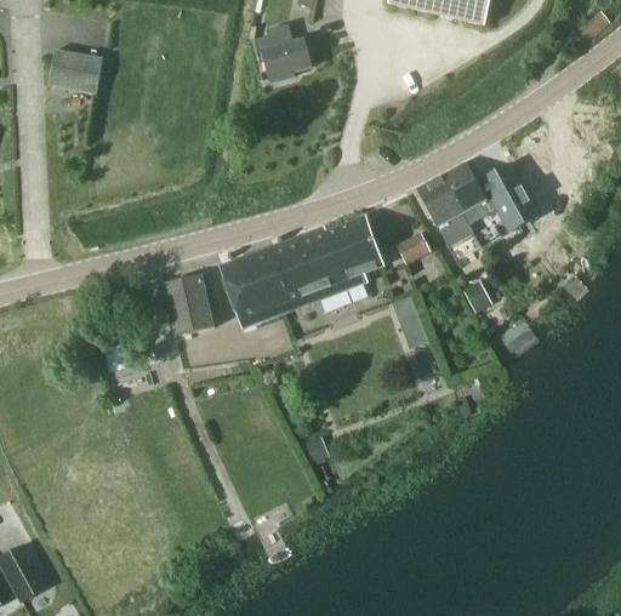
[(388,0),(388,1),(485,23),(490,0),(388,0)]
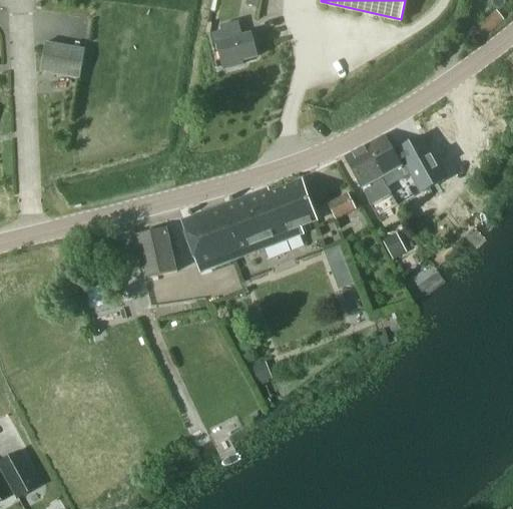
[(481,34),(503,16),(497,8),(475,26),(481,34)]
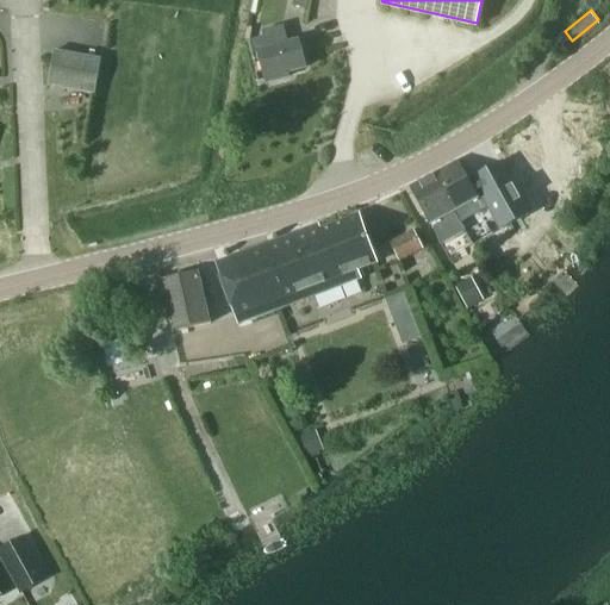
[(265,38),(250,42),(256,62),(262,61),(267,79),(287,74),(286,69),(305,64),(302,51),(298,38),(287,41),(282,23),(261,27),(265,38)]
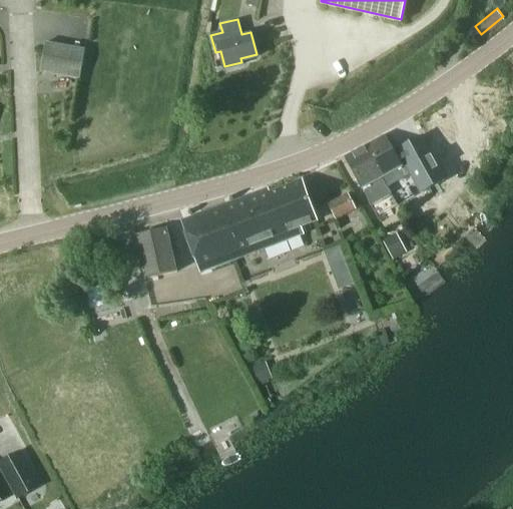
[(80,77),(85,47),(45,40),(40,70),(80,77)]
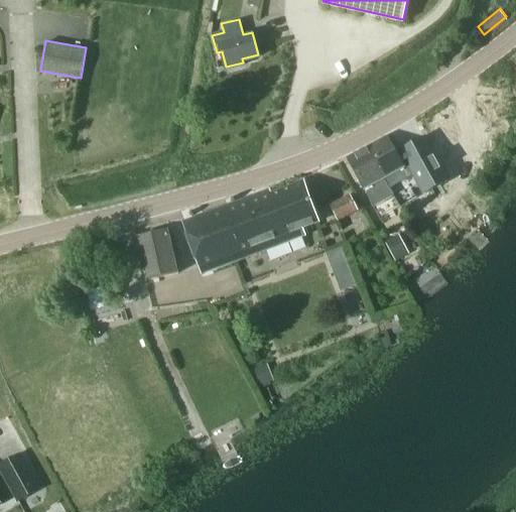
[(387,133),(371,142),(381,161),(379,162),(386,175),(385,176),(390,185),(392,190),(417,176),(424,190),(447,177),(438,161),(439,160),(436,153),(434,154),(425,137),(402,149),(404,153),(399,156),(387,133)]
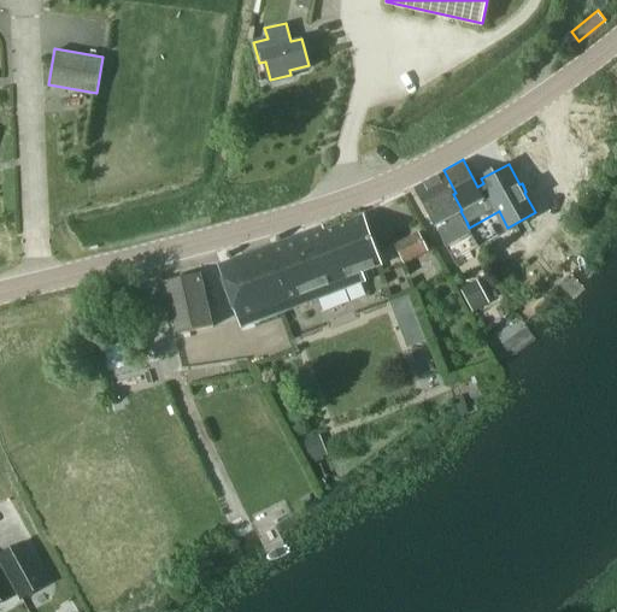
[(444,170),(415,186),(446,243),(471,230),(469,228),(466,222),(460,211),(462,210),(453,194),(456,193),(444,170)]
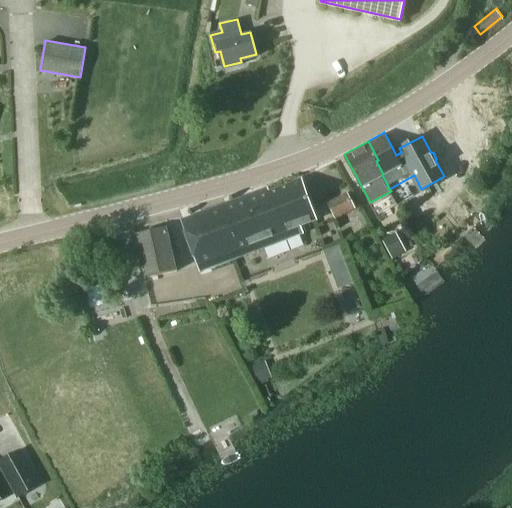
[(461,172),(451,174),(453,183),(463,181),(461,172)]
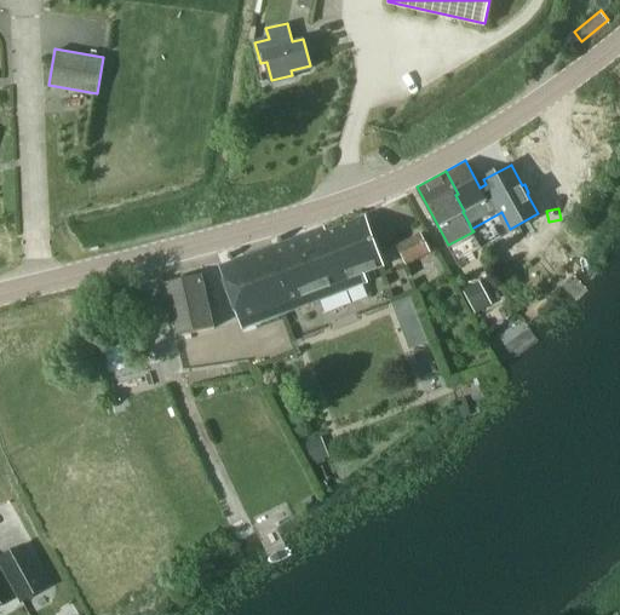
[(363,272),(384,264),(365,216),(326,230),(325,225),(219,264),(242,327),(367,281),(363,272)]
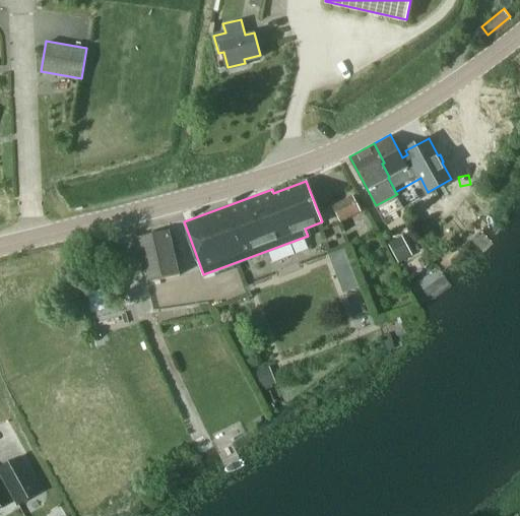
[(361,210),(352,195),(333,205),(341,220),(361,210)]
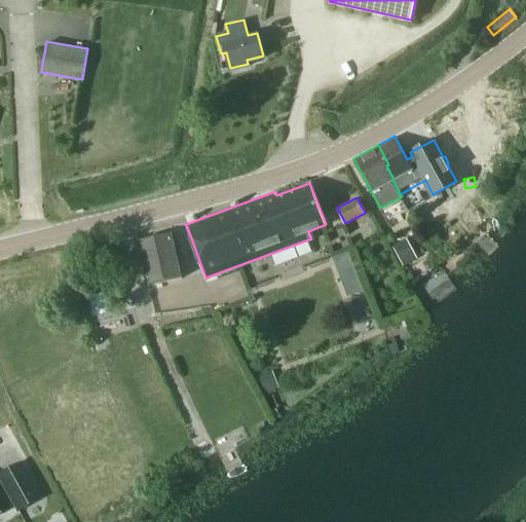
[(182,276),(172,232),(139,239),(148,284),(182,276)]
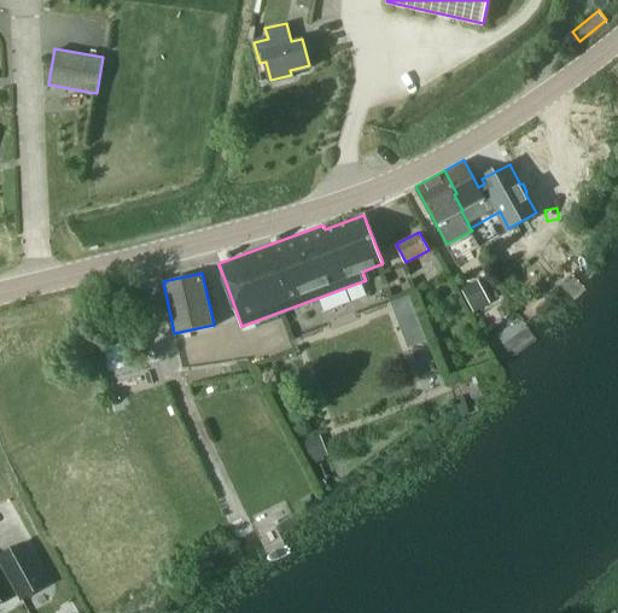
[(474,278),(459,286),(471,309),(487,301),(474,278)]
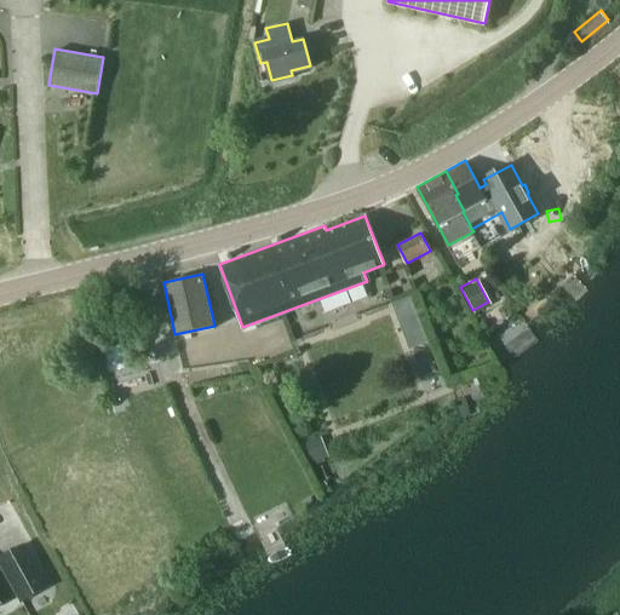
[(133,311),(128,291),(114,294),(119,315),(133,311)]
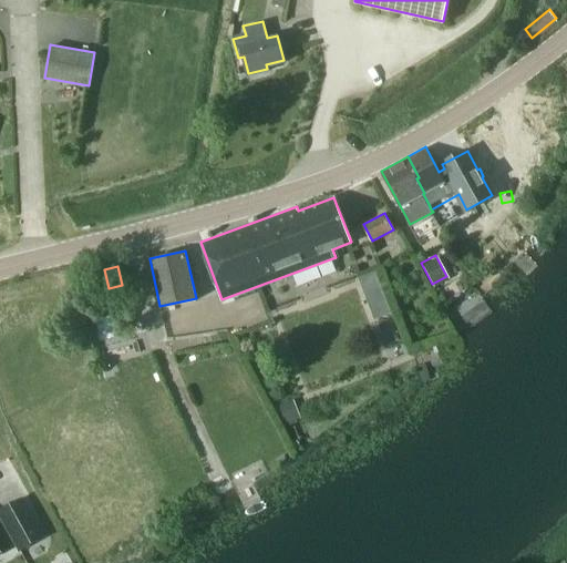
[(42,534),(21,495),(0,507),(0,512),(19,548),(42,534)]
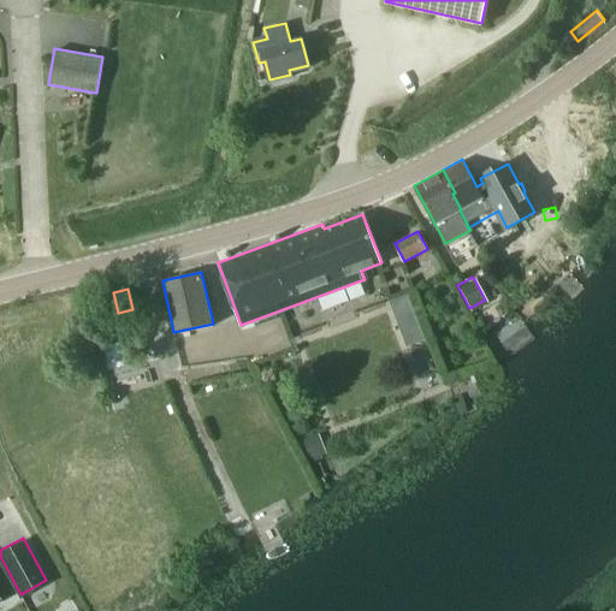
[(0,598),(11,592),(0,573),(0,598)]
